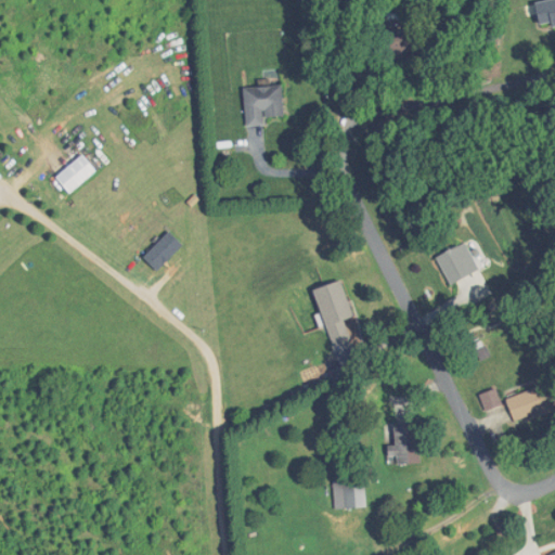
[(421,34),(389,34),(389,55),(421,55),(421,34)]
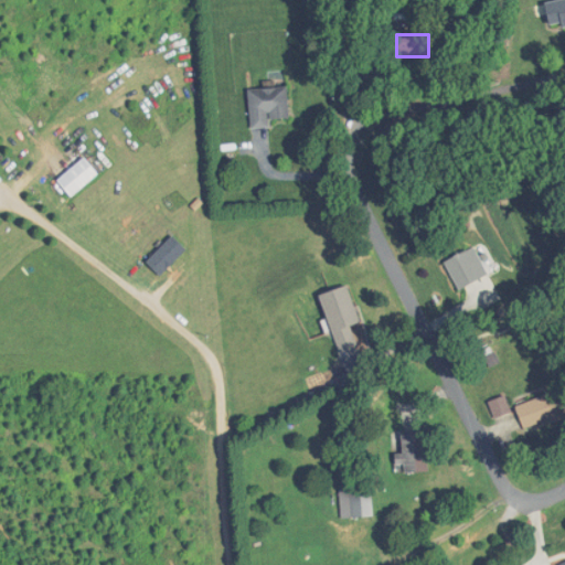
[(287,119),(287,87),(248,87),(248,129),(268,128),(268,119),(287,119)]
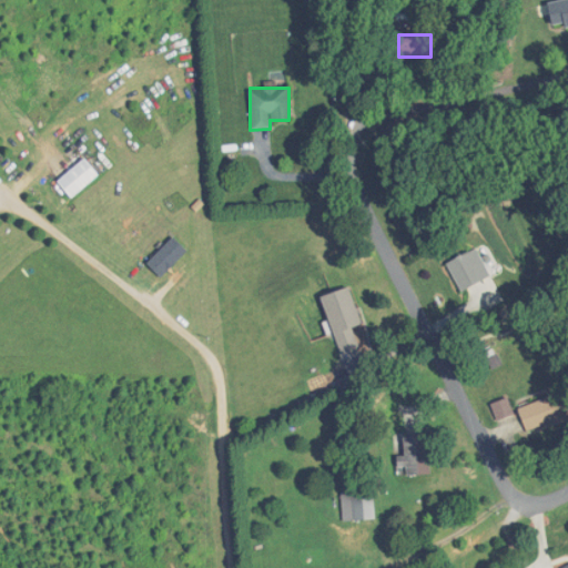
[(71,199),(98,174),(80,156),(54,181),(71,199)]
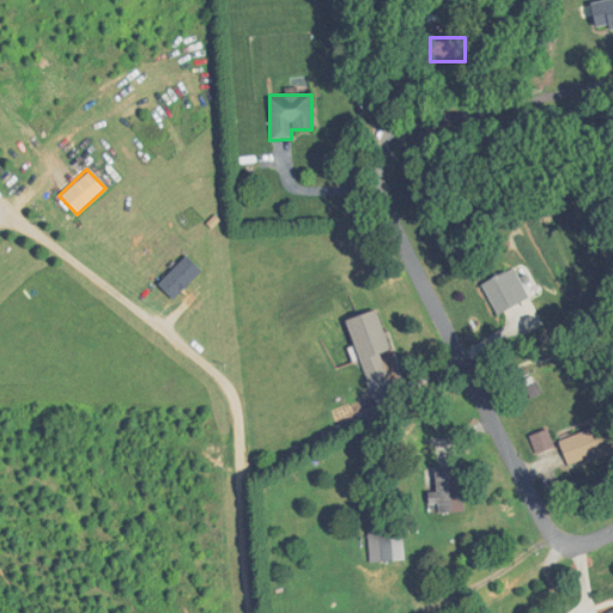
[(201,271),(186,255),(157,284),(173,299),(201,271)]
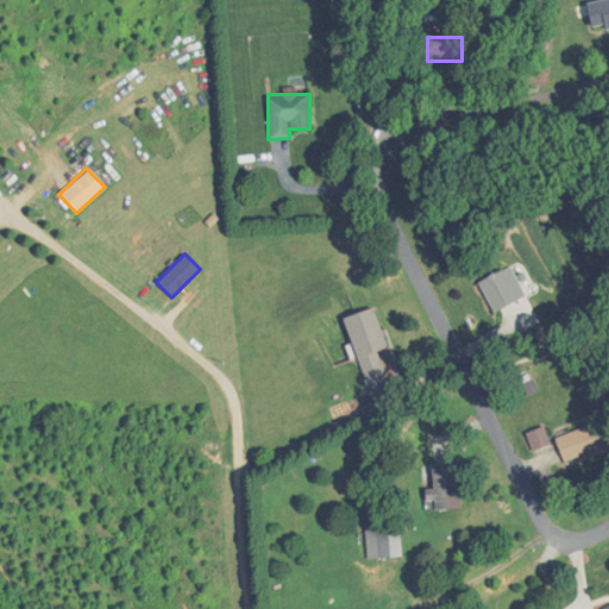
[(494,314),(518,301),(501,270),(477,283),(494,314)]
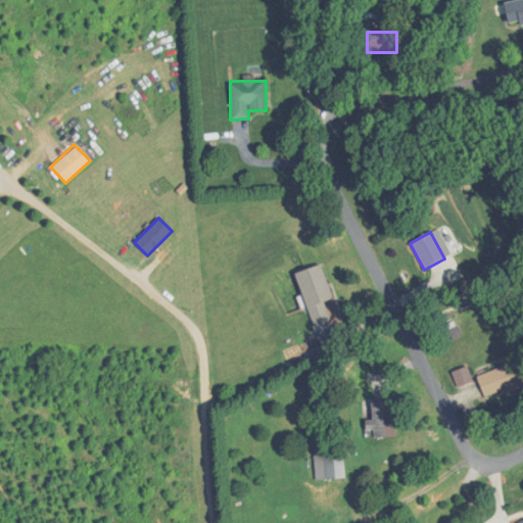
[(295,272),(313,330),(338,323),(321,265),(295,272)]
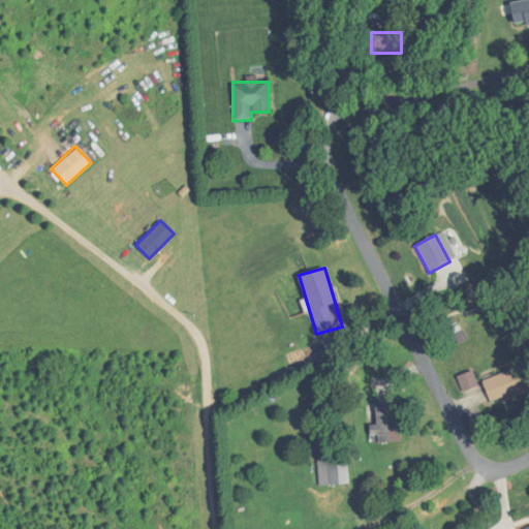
[(528,398),(528,371),(485,371),(485,398),(528,398)]
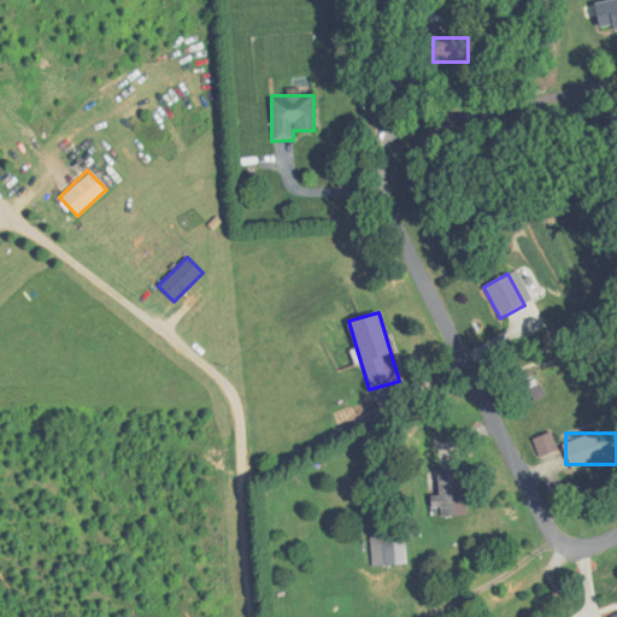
[(464,517),(464,472),(432,472),(433,517),(464,517)]
